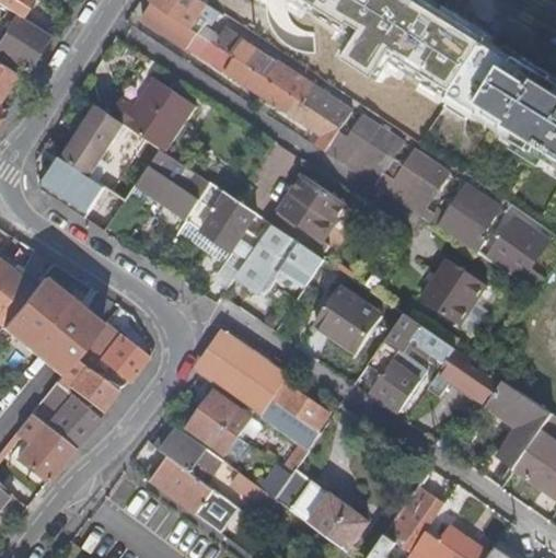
[(19,11),(25,0),(0,0),(0,4),(7,9),(16,14),(19,11)]
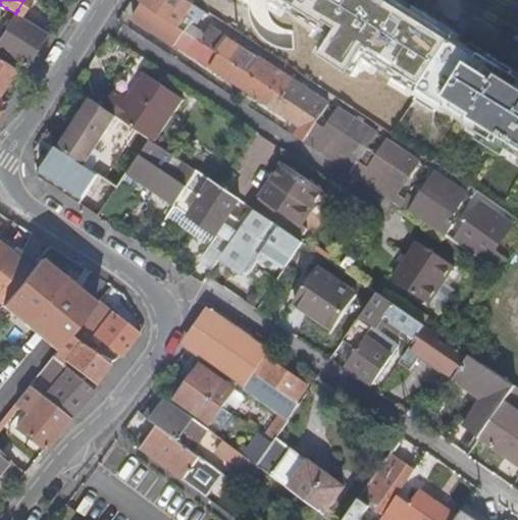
[(182,17),(191,2),(188,0),(141,0),(140,2),(141,2),(175,26),(183,30),(204,44),(217,53),(316,118),(326,103),(210,27),(205,34),(182,17)]
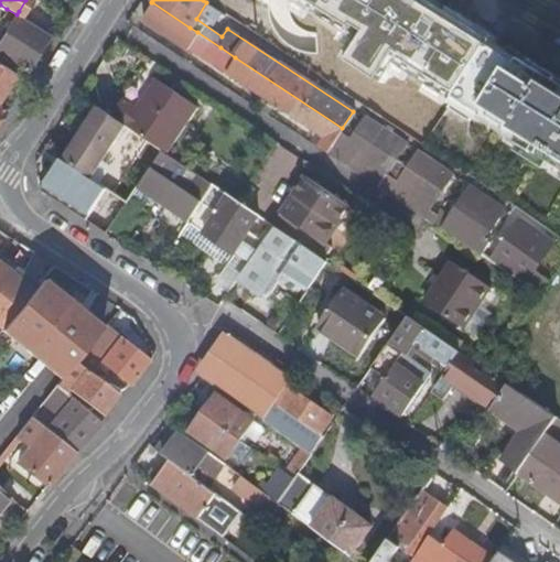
[(259,0),(264,3),(284,17),(288,19),(300,0),(259,0)]
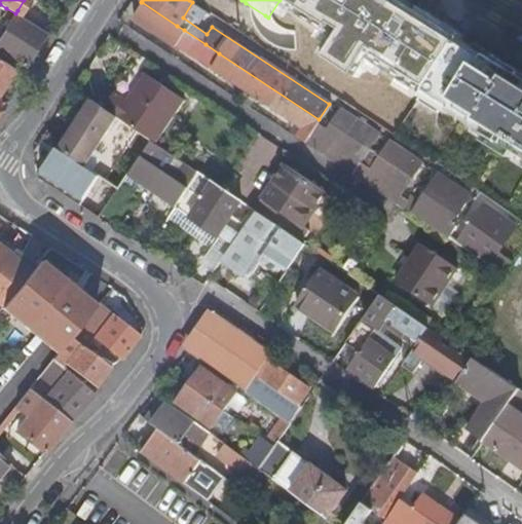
[(293,8),(280,0),(268,17),(294,35),(306,15),(294,6),(293,8)]
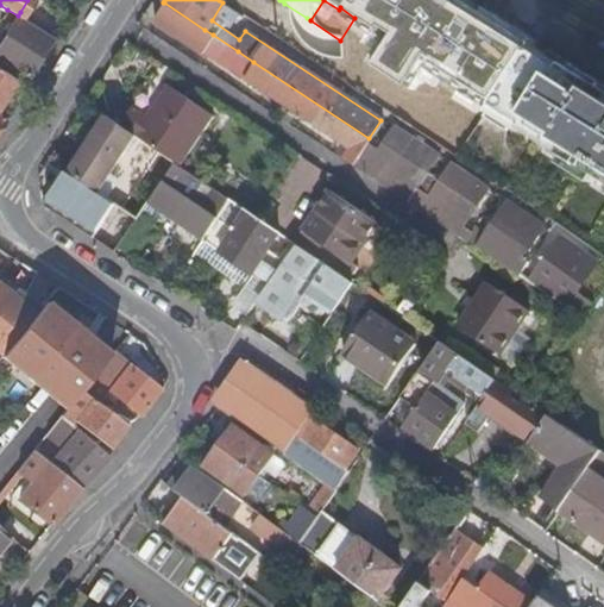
[(408,27),(427,38),(436,23),(447,29),(460,8),(447,0),(397,0),(419,12),(408,27)]
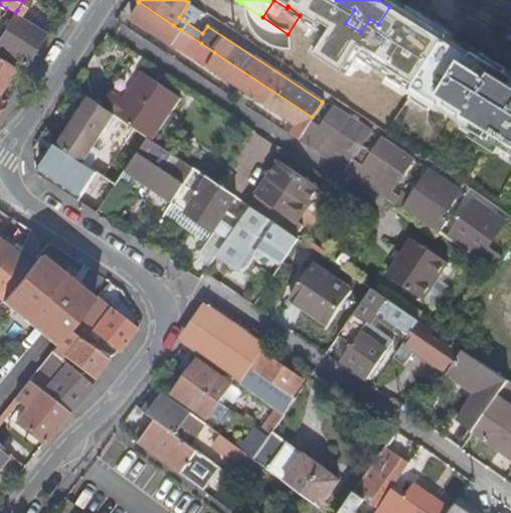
[(139,2),(129,17),(170,44),(171,43),(180,29),(173,25),(139,2)]
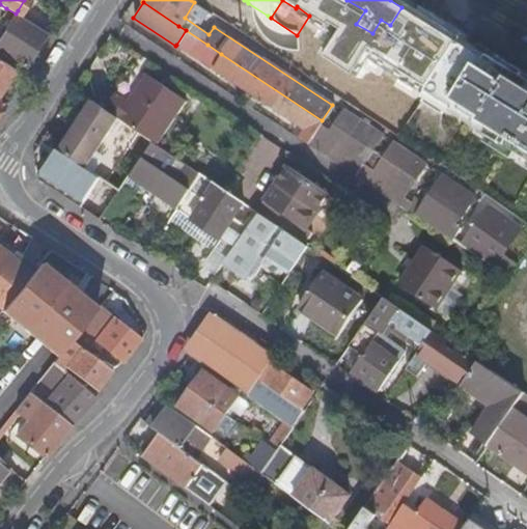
[(373,84),(414,110),(420,100),(461,37),(406,2),(381,44),(360,78),(354,87),(345,102),(357,110),(373,84)]
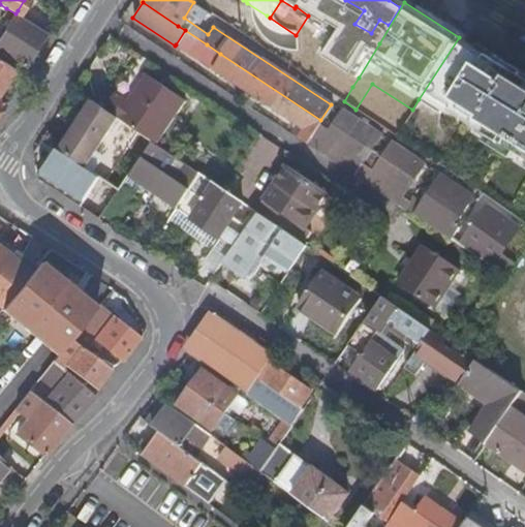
[(267,16),(247,3),(236,20),(256,32),(267,16)]
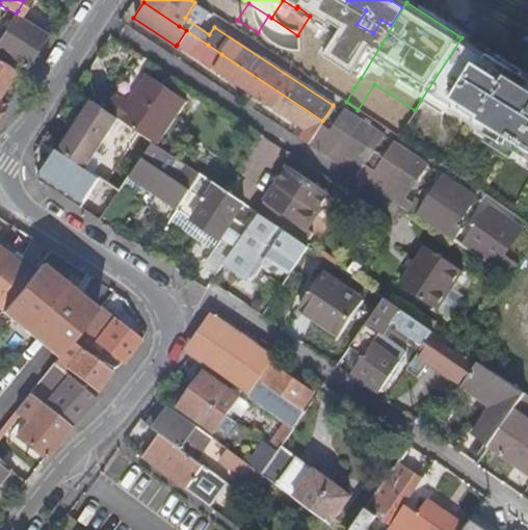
[(18,10),(16,14),(18,15),(33,26),(36,22),(18,10)]
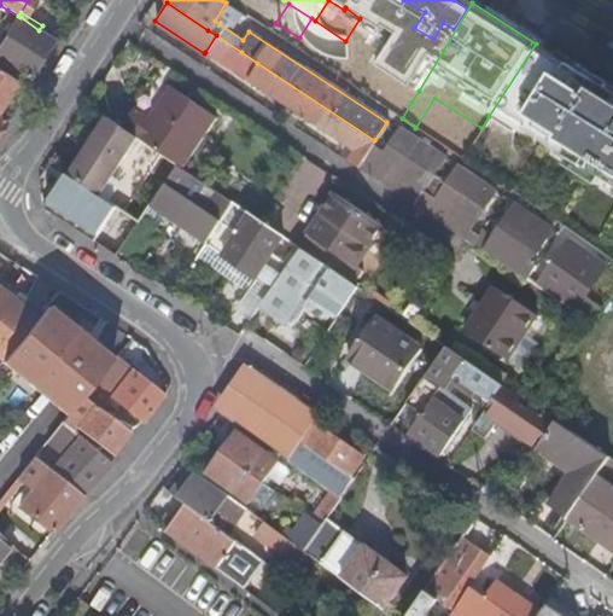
[(0,54),(27,71),(48,35),(42,32),(39,30),(21,17),(18,22),(9,16),(0,29),(0,54)]
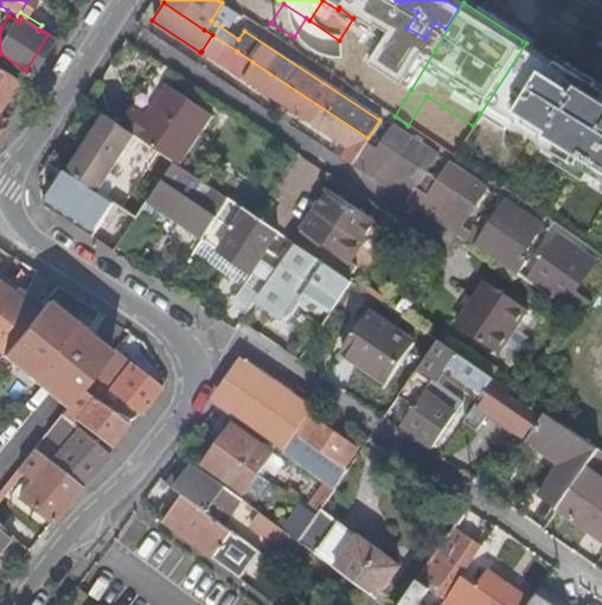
[(437,44),(446,29),(435,23),(426,38),(437,44)]
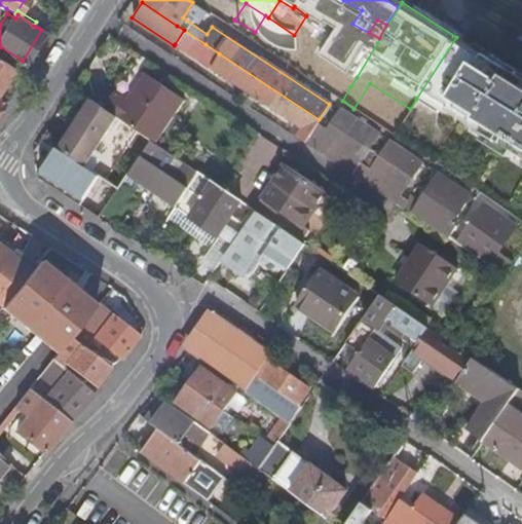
[(327,36),(318,50),(319,51),(341,67),(357,77),(377,43),(343,22),(332,39),(327,36)]
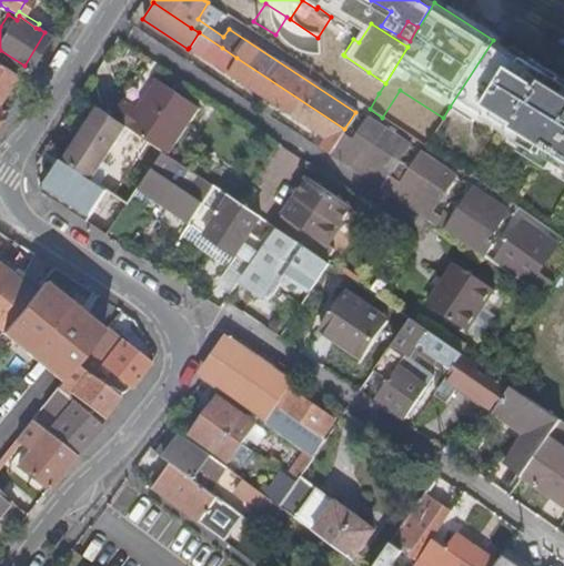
[(189,48),(212,62),(222,48),(199,32),(189,48)]
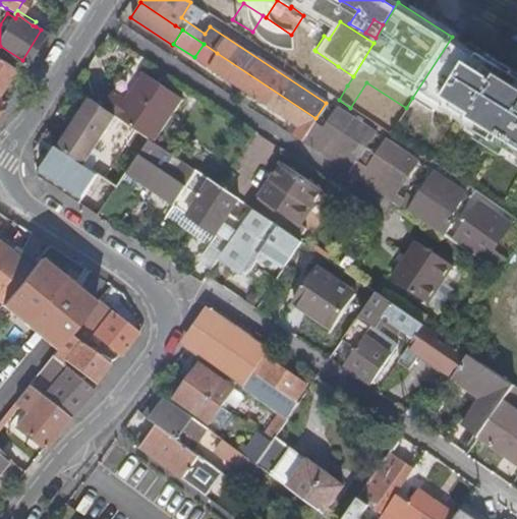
[(516,76),(452,37),(412,98),(432,111),(437,104),(496,142),(500,136),(510,142),(507,148),(516,154),(516,76)]
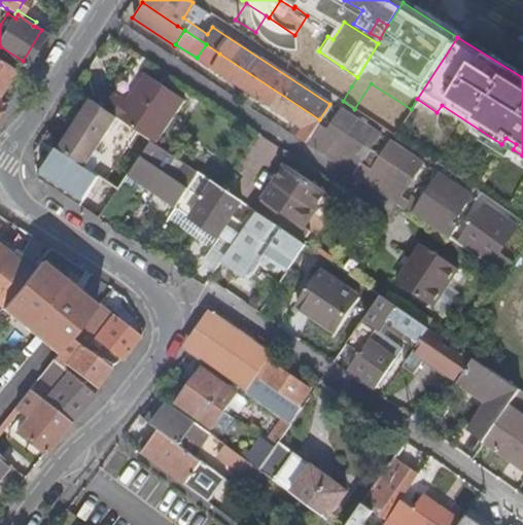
[(219,54),(206,44),(197,58),(210,67),(301,127),(295,136),(304,141),(316,125),(319,119),(219,54)]
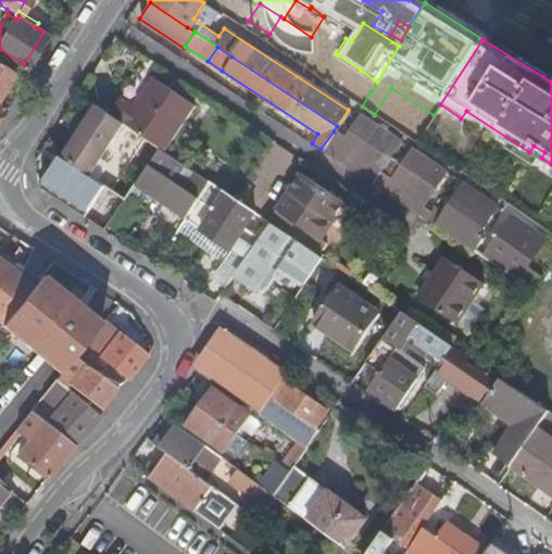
[(0,88),(11,71),(0,64),(0,88)]
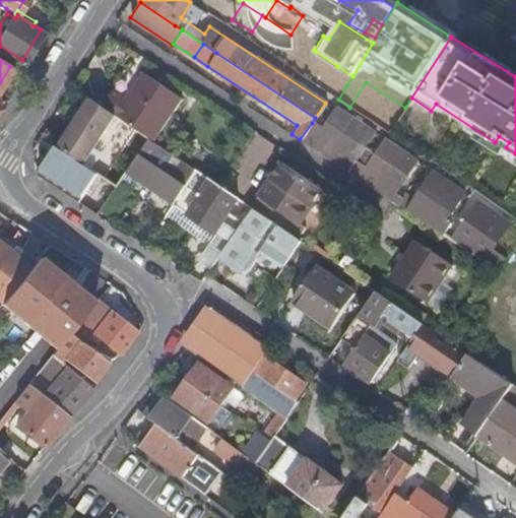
[(331,75),(346,85),(352,76),(337,66),(331,75)]
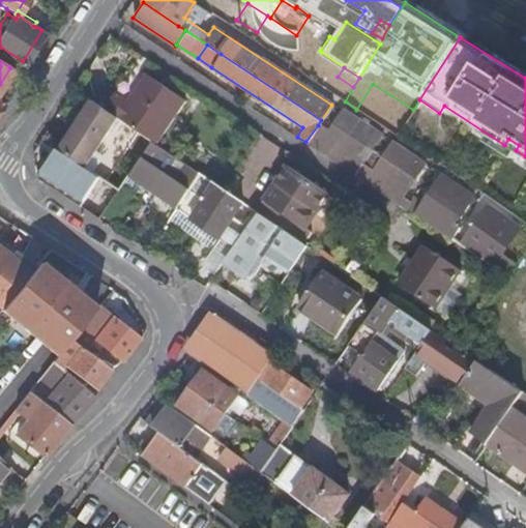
[(101,107),(115,116),(154,142),(184,98),(144,71),(125,98),(113,90),(101,107)]
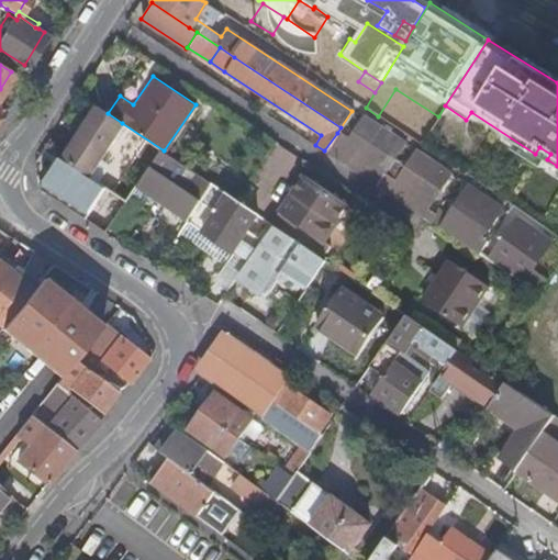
[(349,96),(358,81),(352,76),(342,91),(349,96)]
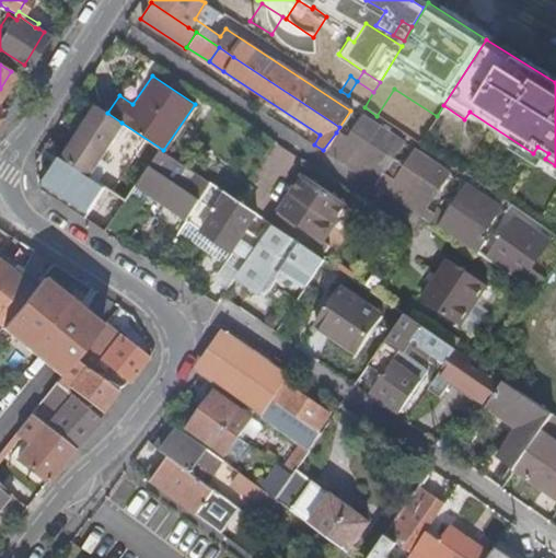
[(122,123),(107,113),(95,104),(94,106),(120,124),(122,123)]
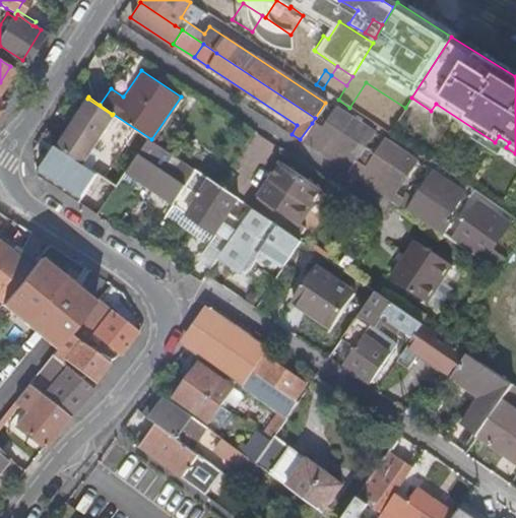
[(90,147),(112,115),(87,99),(57,144),(81,162),(82,159),(90,147)]
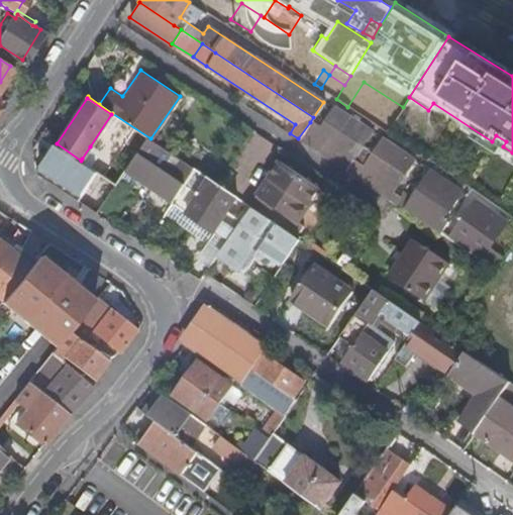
[(369,104),(361,116),(376,125),(386,132),(393,122),(394,121),(369,104)]
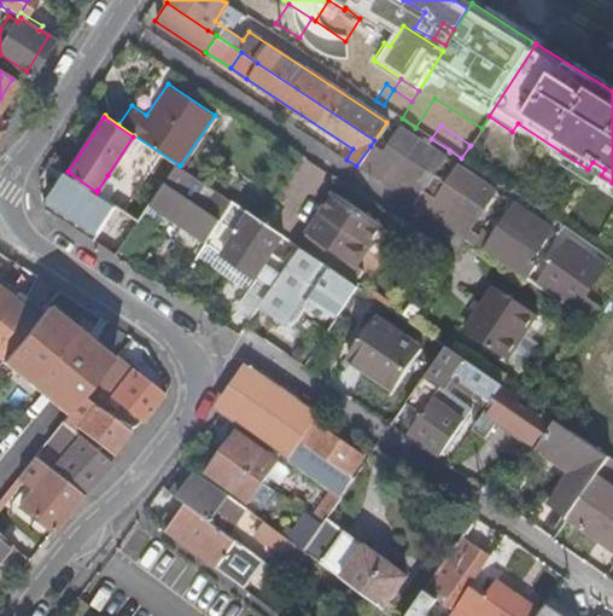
[(471,242),(476,234),(467,228),(492,190),(459,167),(448,184),(441,193),(433,189),(439,179),(433,175),(425,187),(416,181),(437,151),(401,127),(384,155),(371,146),(356,166),(471,242)]
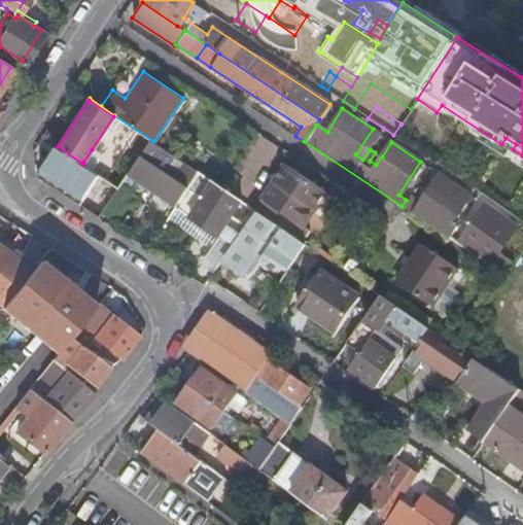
[(129,127),(98,173),(117,186),(127,172),(148,139),(129,127)]
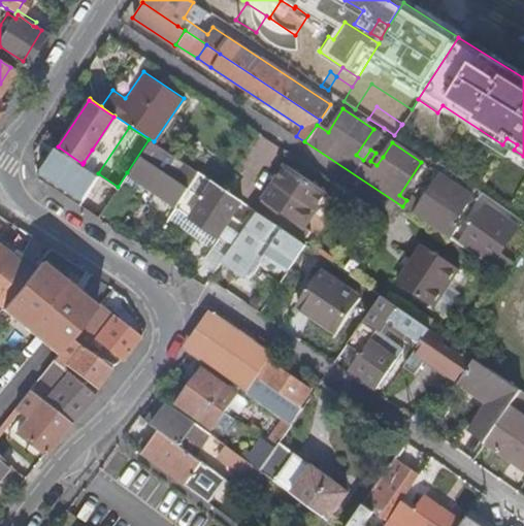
[(127,172),(138,181),(174,205),(197,172),(175,157),(172,161),(179,167),(172,177),(163,171),(173,156),(149,139),(127,172)]
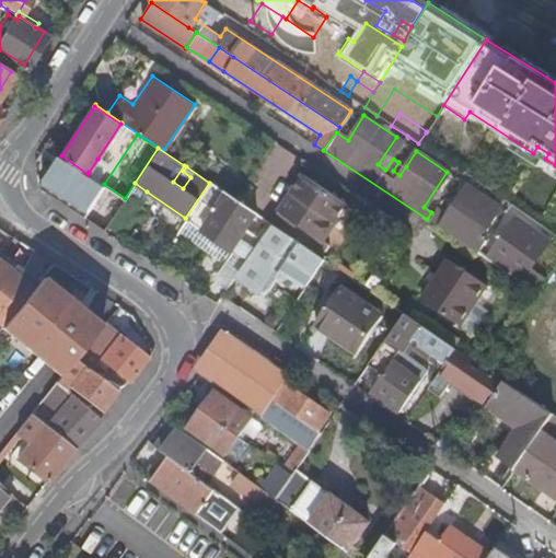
[(61,155),(59,154),(37,186),(82,217),(103,184),(88,174),(61,155)]
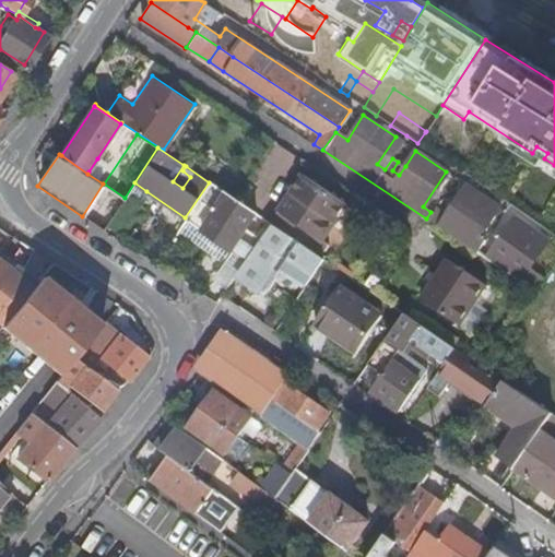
[(97,158),(89,172),(96,177),(106,164),(97,158)]
